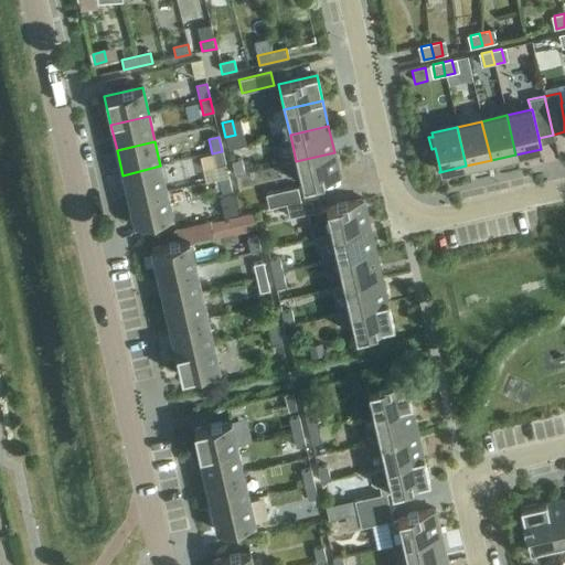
[(222,151),(212,153),(215,168),(225,164),(222,151)]
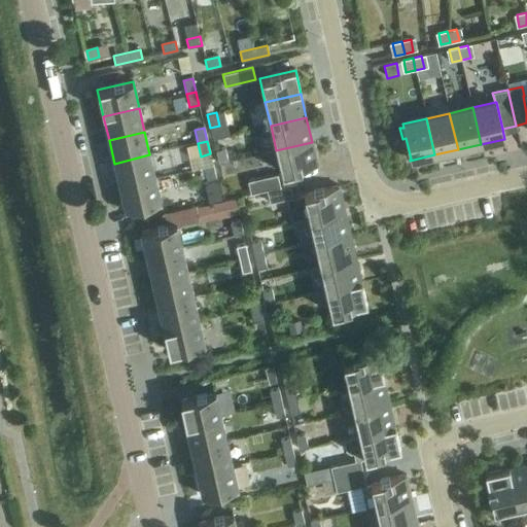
[(312,142),(276,150),(282,174),(317,166),(312,142)]
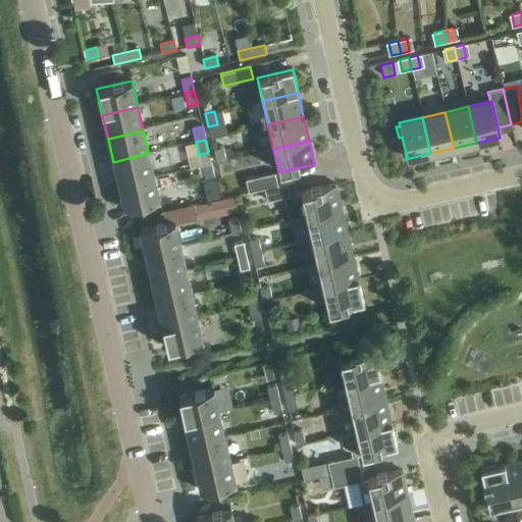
[(188,157),(199,155),(196,142),(185,144),(188,157)]
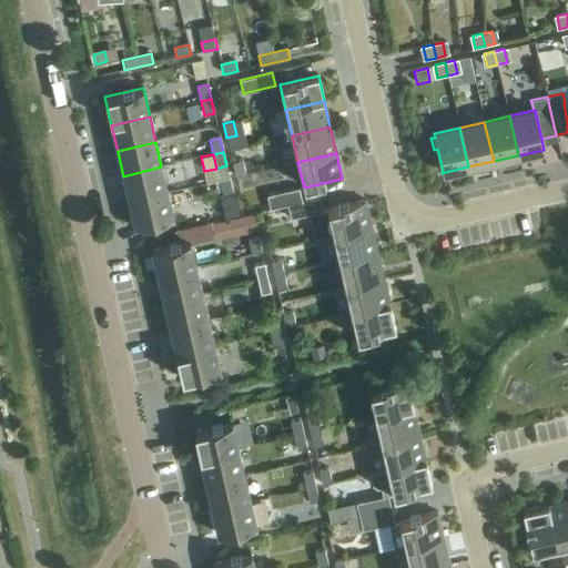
[(232,162),(235,176),(245,174),(242,160),(232,162)]
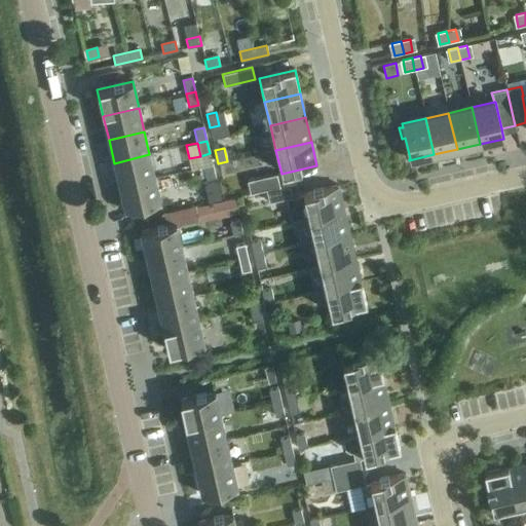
[(114,163),(119,186),(155,178),(149,154),(114,163)]
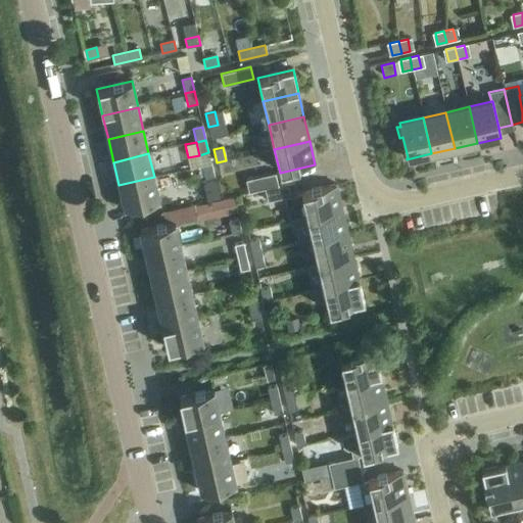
[(202,165),(205,179),(215,177),(211,163),(202,165)]
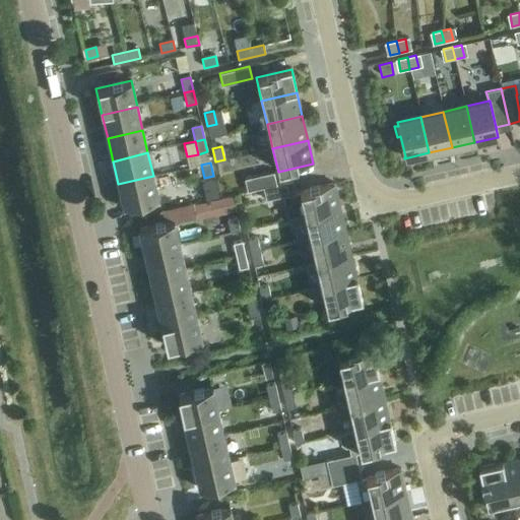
[(247,192),(263,188),(276,185),(276,184),(273,172),(244,179),(247,192)]
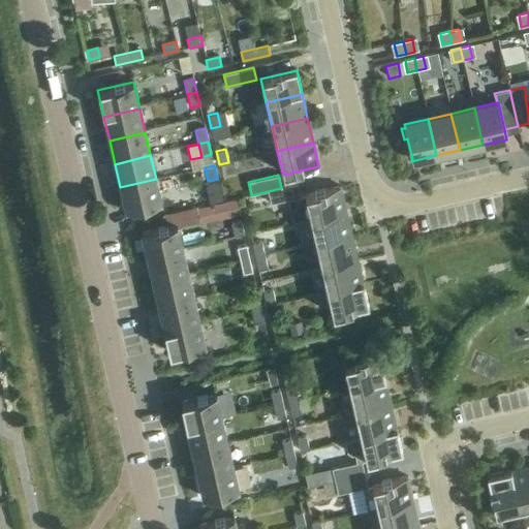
[(156,179),(120,187),(125,211),(161,203),(156,179)]
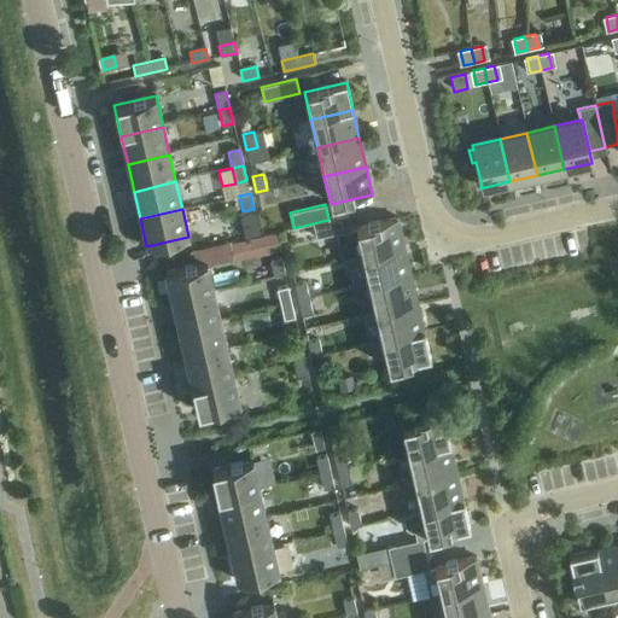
[(328,220),(313,223),(315,238),(351,229),(348,215),(328,219),(328,220)]
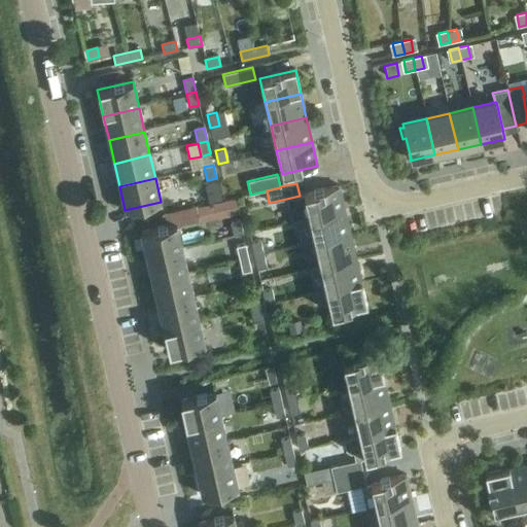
[(344,210),(339,186),(304,195),(304,196),(286,200),(291,221),(309,217),(344,210)]
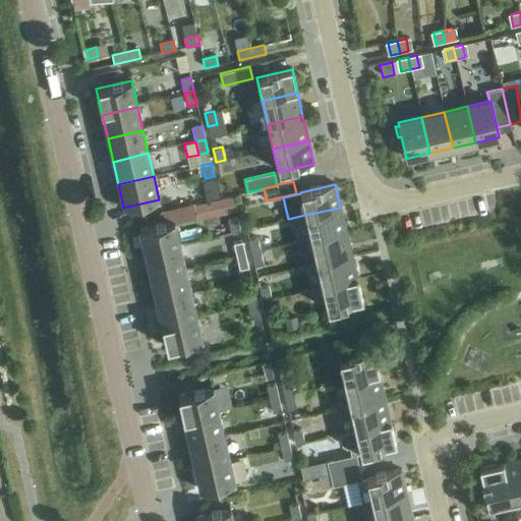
[(237,212),(233,195),(192,206),(196,222),(237,212)]
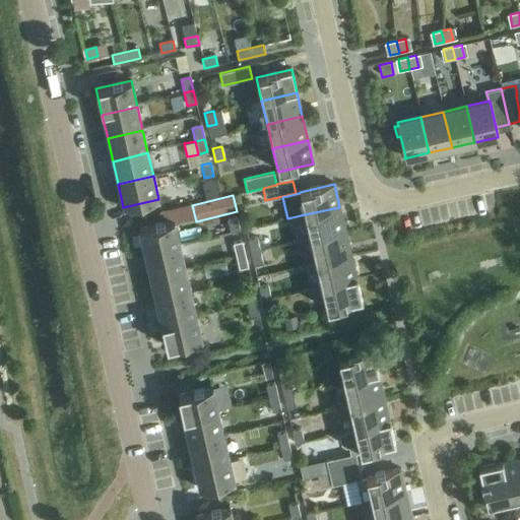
[(305,214),(310,239),(345,231),(339,207),(305,214)]
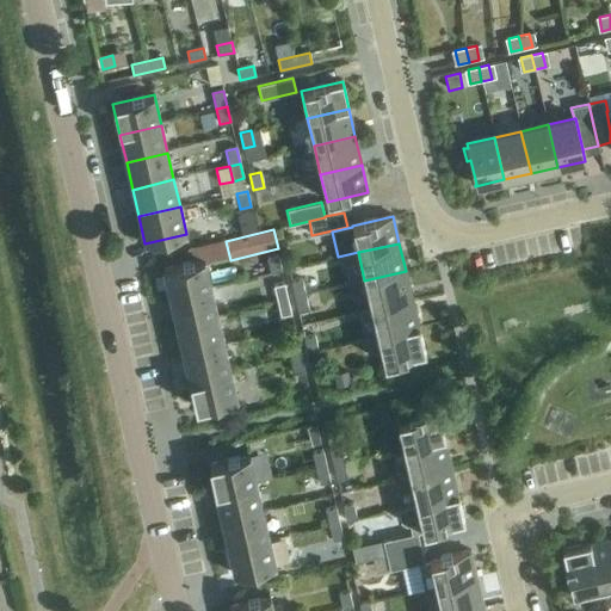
[(266,258),(270,273),(281,271),(277,255),(266,258)]
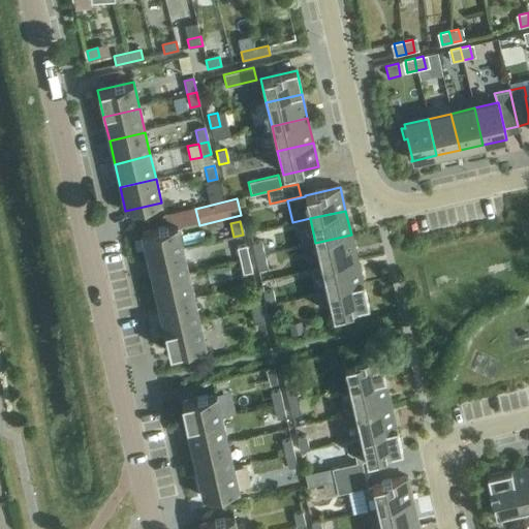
[(142,234),(148,260),(183,252),(177,225),(142,234)]
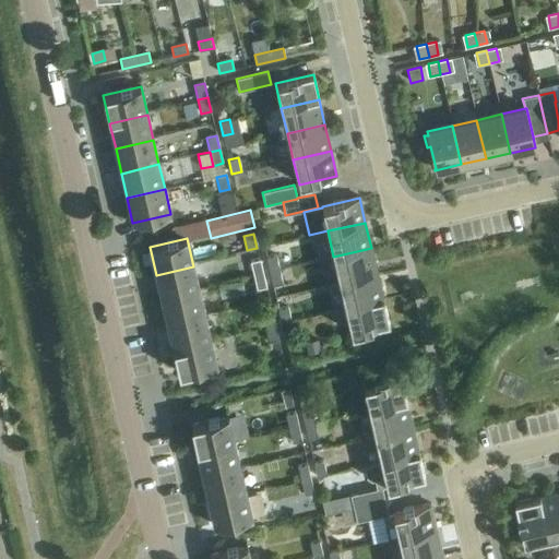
[(333,257),(340,283),(377,274),(371,248),(333,257)]
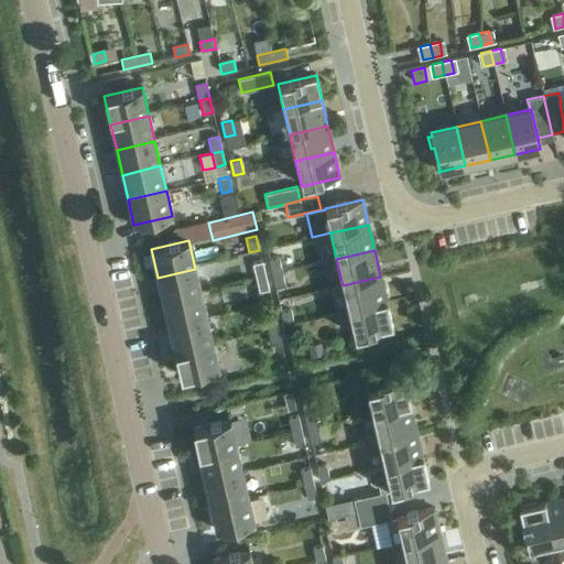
[(268,260),(271,274),(281,272),(278,258),(268,260)]
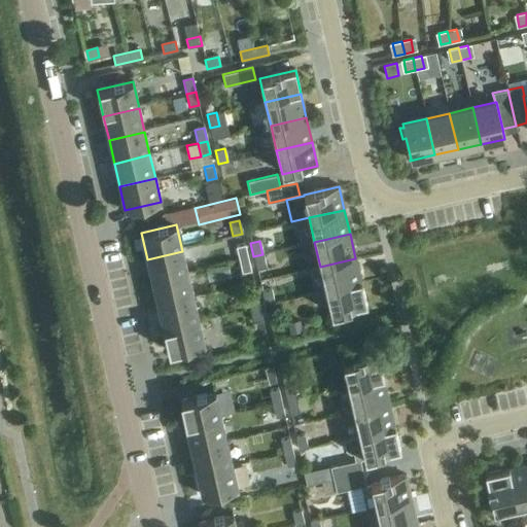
[(236,247),(239,259),(248,257),(245,245),(236,247)]
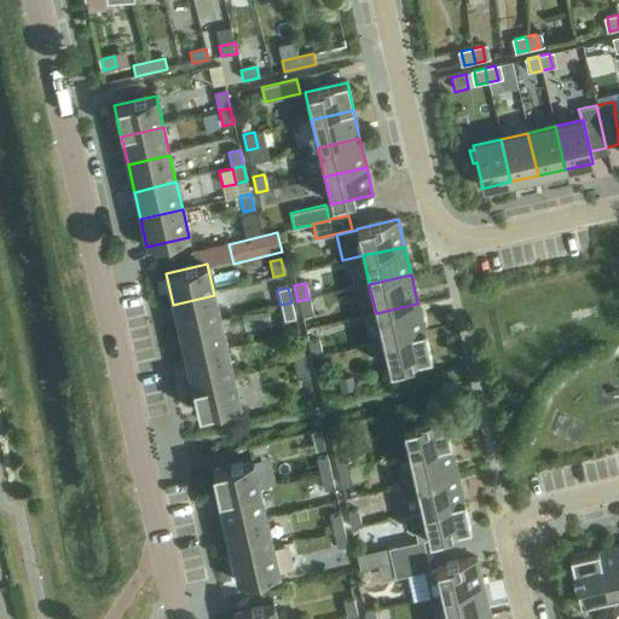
[(173,305),(179,333),(220,322),(214,295),(173,305)]
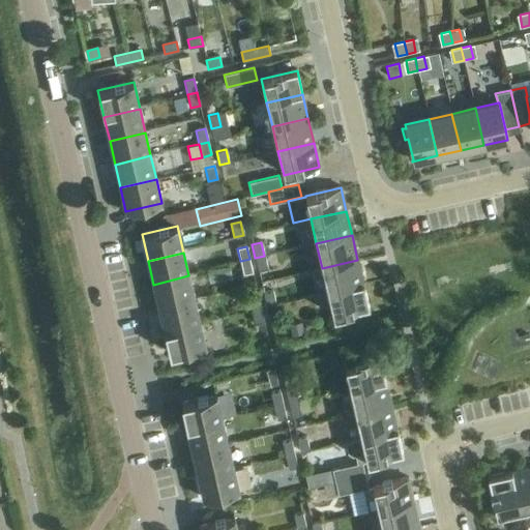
[(264,256),(255,258),(258,271),(267,269),(264,256)]
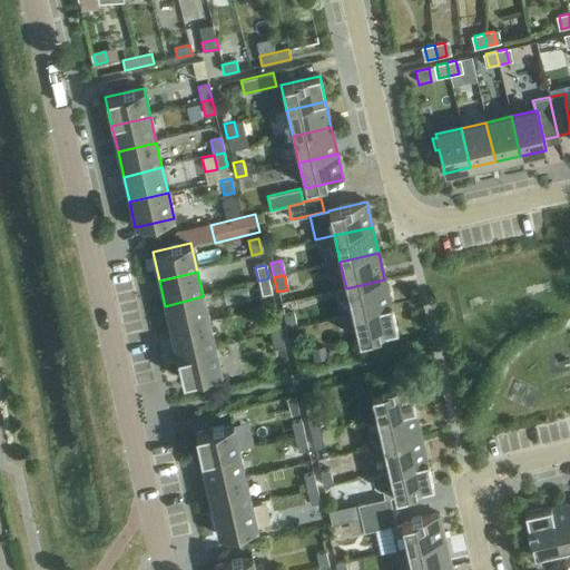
[(268,278),(258,281),(262,295),(272,293),(268,278)]
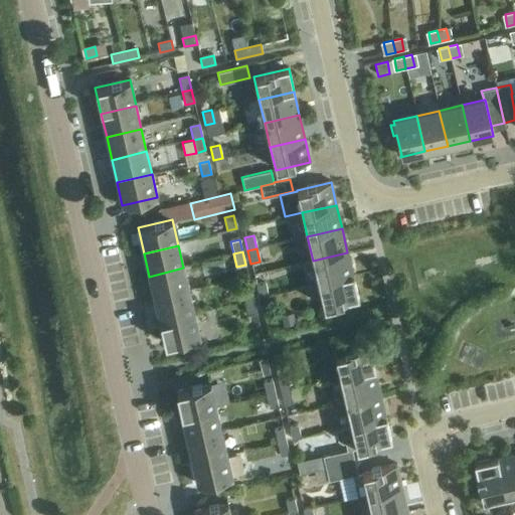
[(313,261),(318,285),(353,277),(347,252),(313,261)]
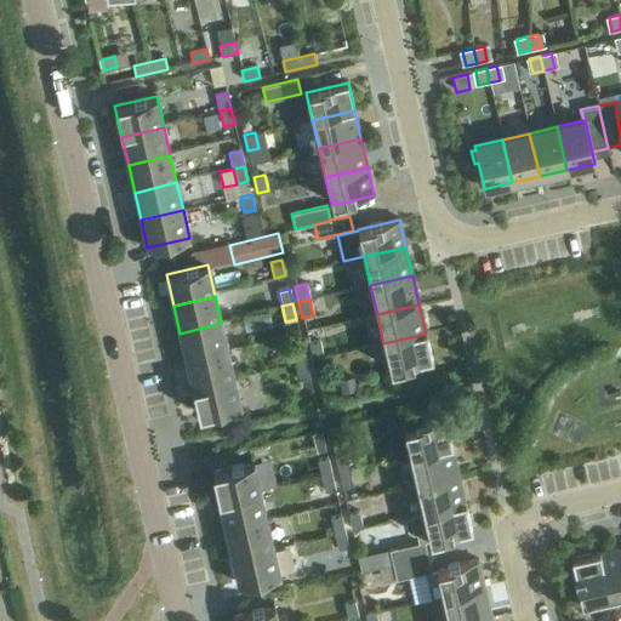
[(272,325),(268,312),(256,315),(260,328),(272,325)]
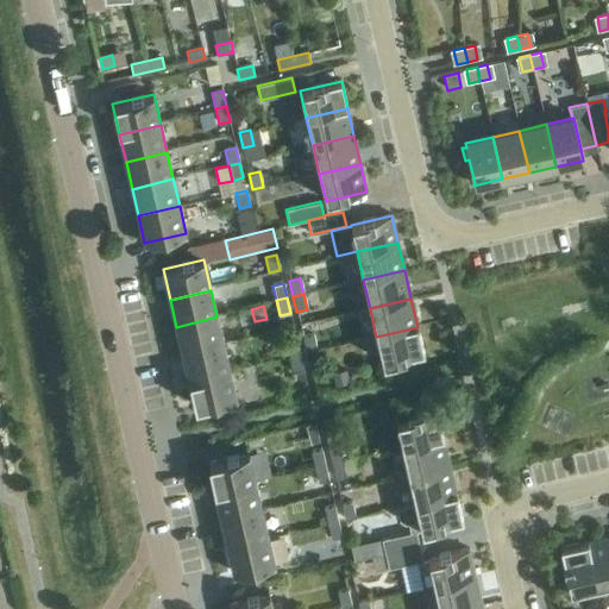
[(176,327),(182,353),(224,344),(217,316),(176,327)]
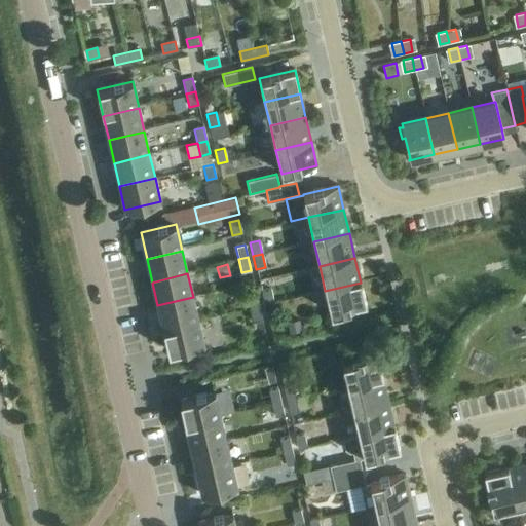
[(361,283),(325,291),(330,313),(366,305),(361,283)]
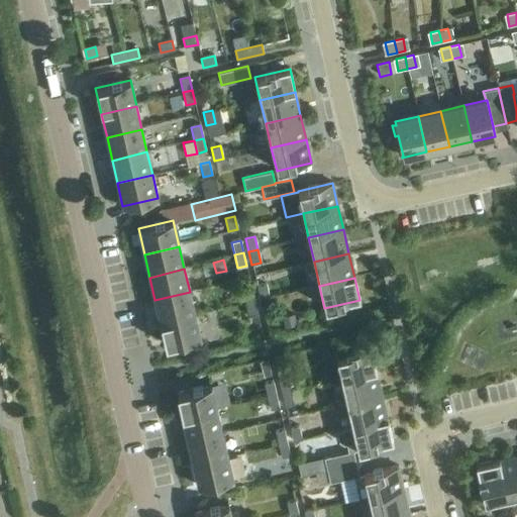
[(256,287),(260,299),(269,297),(266,285),(256,287)]
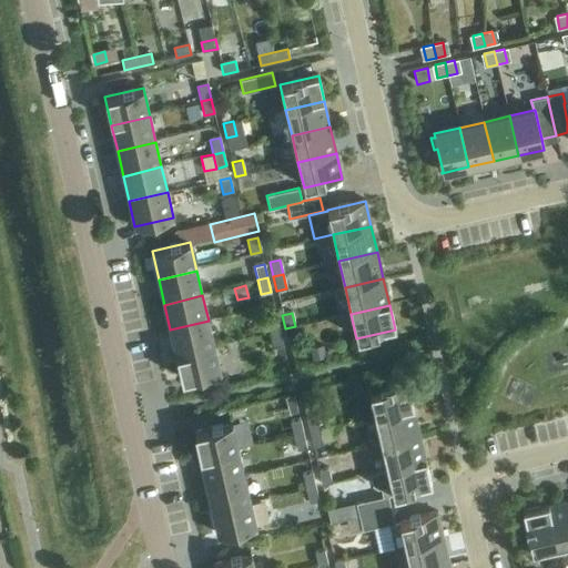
[(266,318),(270,333),(280,331),(276,316),(266,318)]
